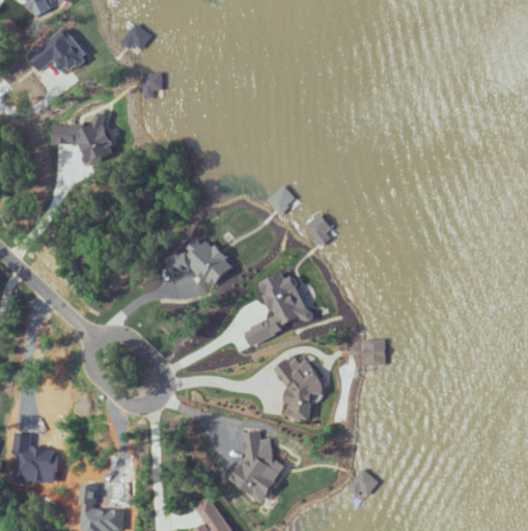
[(169,276),(202,268),(206,283),(230,278),(222,242),(188,250),(189,251),(165,257),(169,276)]
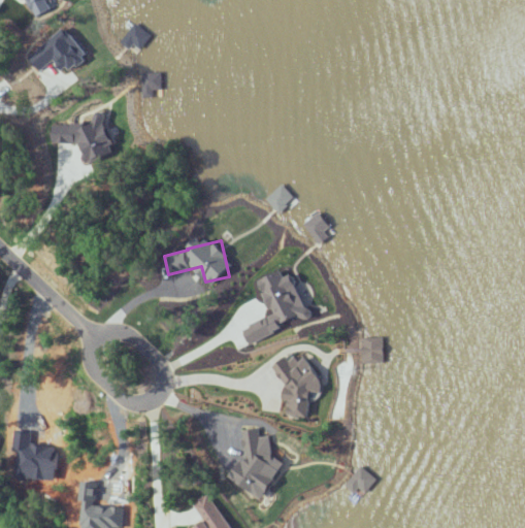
[(269,368),(287,392),(277,399),(290,415),(291,414),(293,417),(328,391),(303,358),(287,370),(279,361),(269,368)]
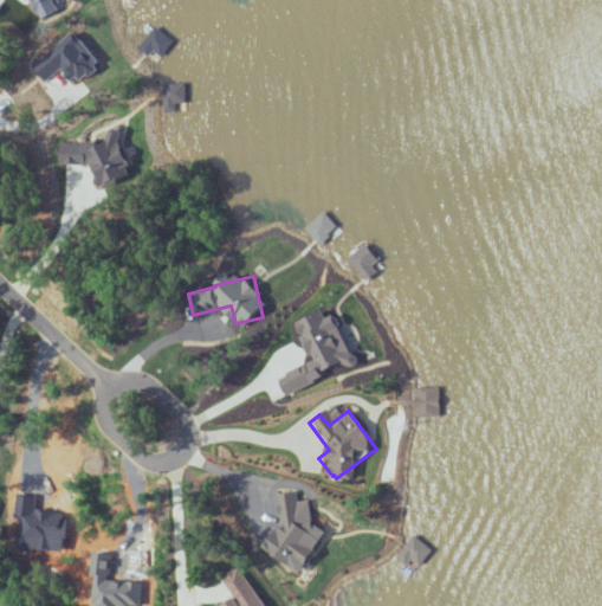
[(327,532),(311,523),(308,500),(296,501),(295,491),(274,494),(278,515),(283,519),(264,550),(302,573),(311,555),(327,532)]
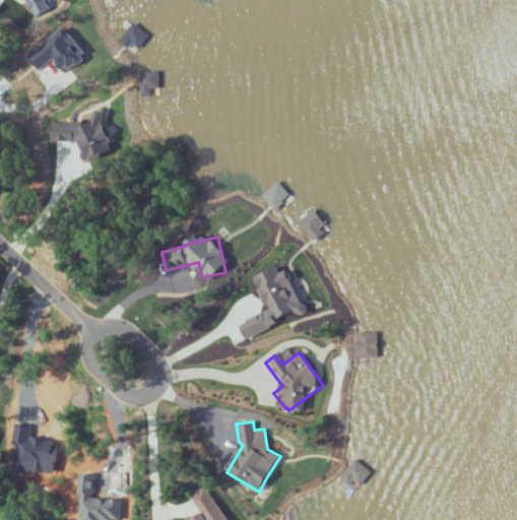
[(337,477),(346,485),(352,478),(359,483),(369,472),(354,459),(337,477)]
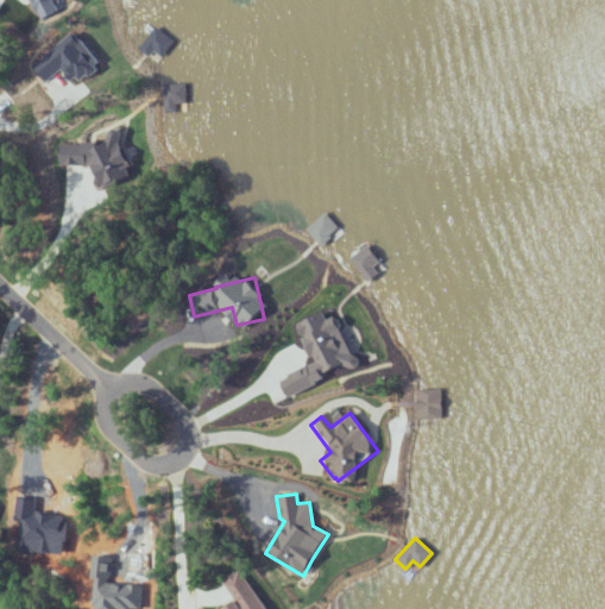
[(265,608),(254,591),(253,591),(239,570),(222,581),(235,602),(225,608),(265,608)]
